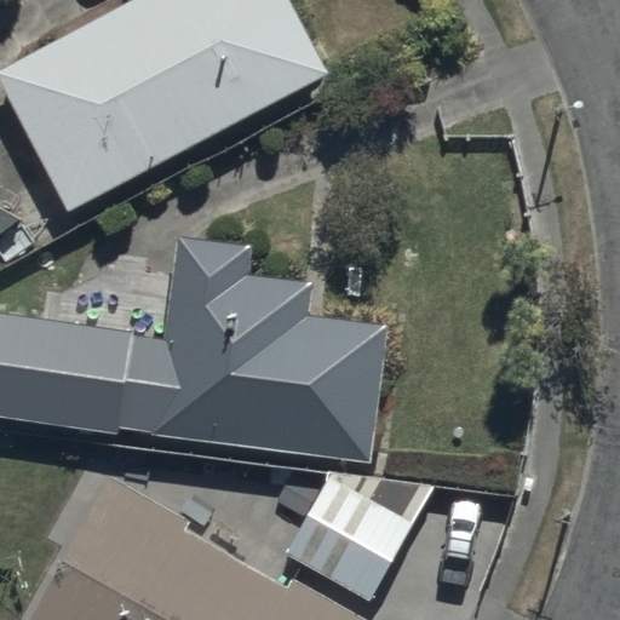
[(287,0),(133,0),(0,69),(0,89),(68,212),(328,76),(287,0)]
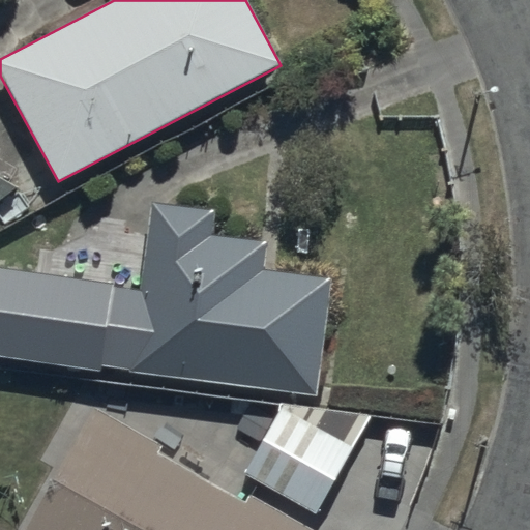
[(0,202),(20,188),(0,177),(0,202)]
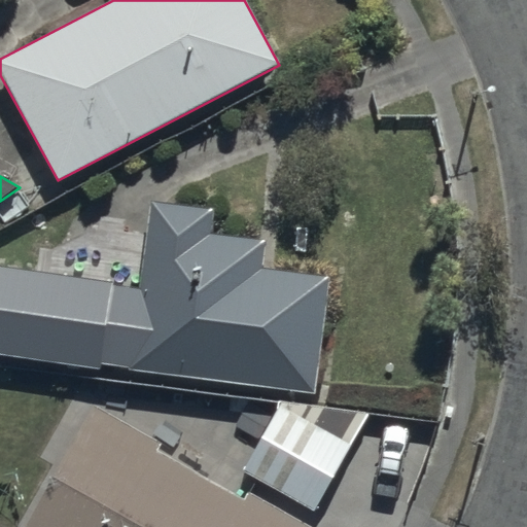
[(147,201),(127,370),(316,396),(329,277),(260,269),(265,241),(209,234),(212,209),(147,201)]
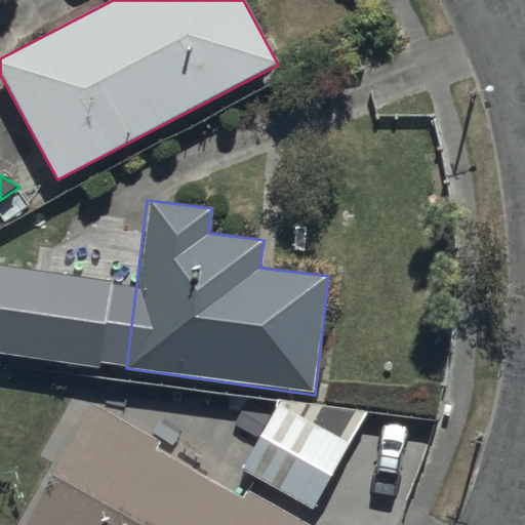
[(0,265),(0,354),(101,367),(112,281),(0,265)]
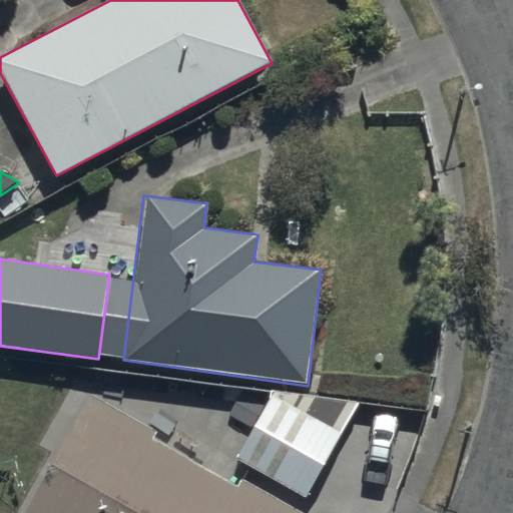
[(275,387),(236,461),(306,498),(361,395),(275,387)]
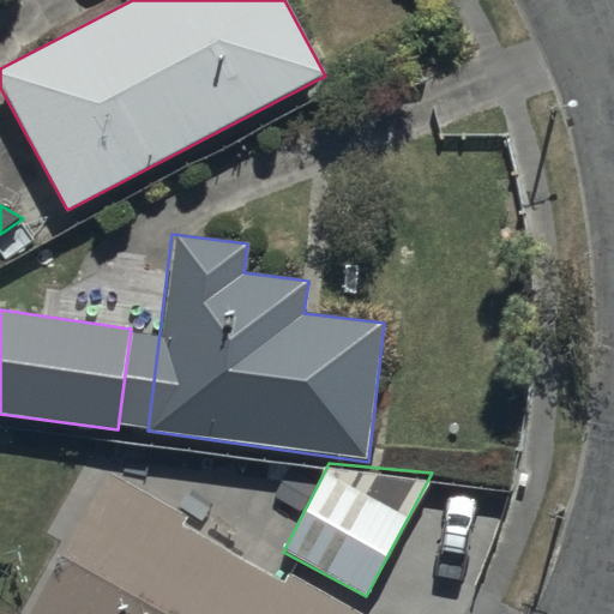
[(106,471),(28,613),(363,613),(287,572),(282,581),(184,527),(190,517),(106,471)]
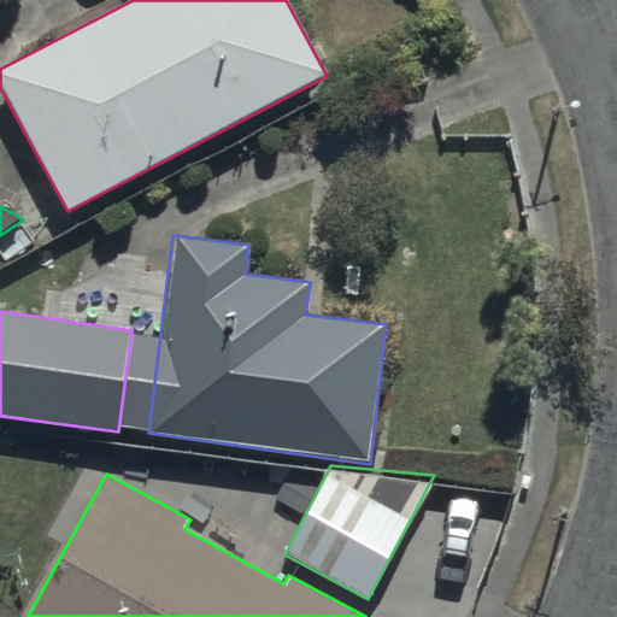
All buildings are outlined.
